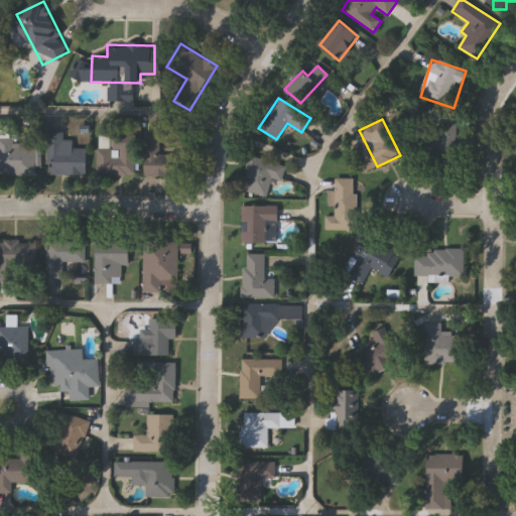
[(456,124),(456,156),(416,156),(415,124),(456,124)]
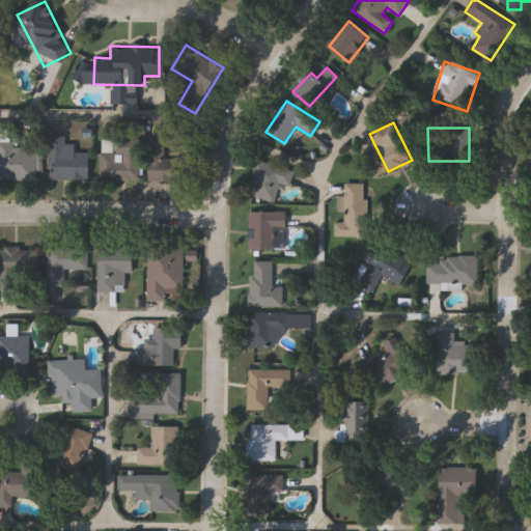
[(65,136),(65,144),(76,144),(76,152),(91,152),(91,180),(50,180),(50,136),(65,136)]
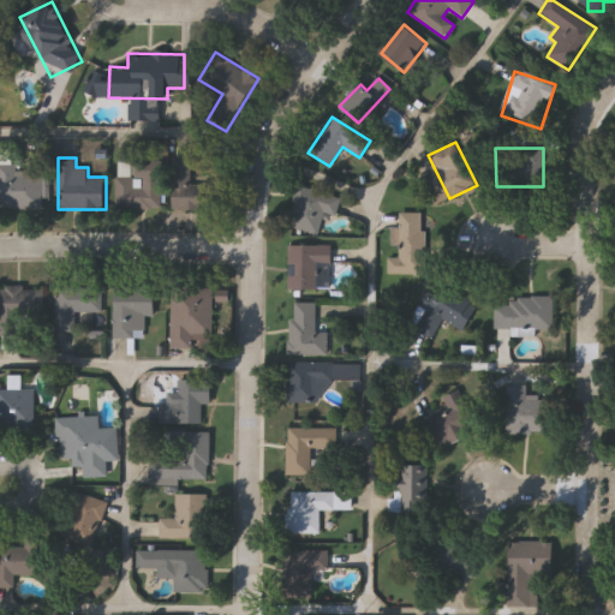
[(173,157),(191,157),(191,184),(218,184),(218,209),(172,209),(173,157)]
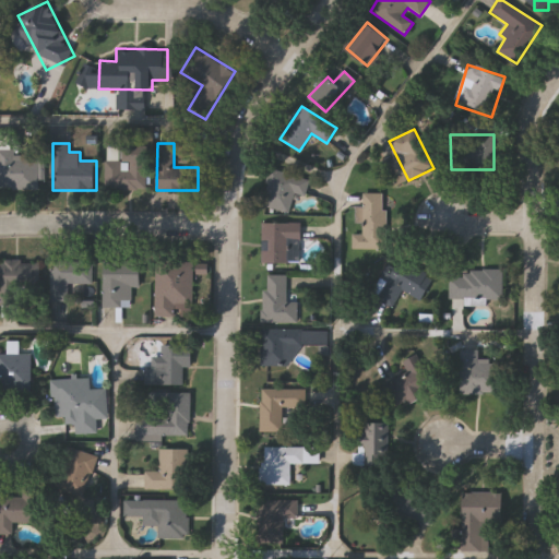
[(146,147),(146,188),(107,188),(107,147),(146,147)]
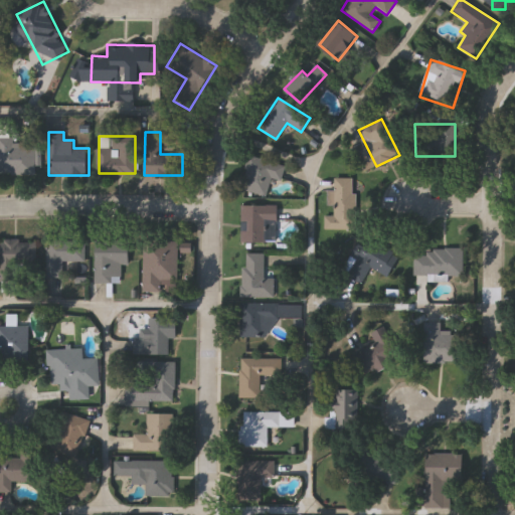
[(0,175),(0,138),(14,138),(14,143),(35,143),(35,175),(0,175)]
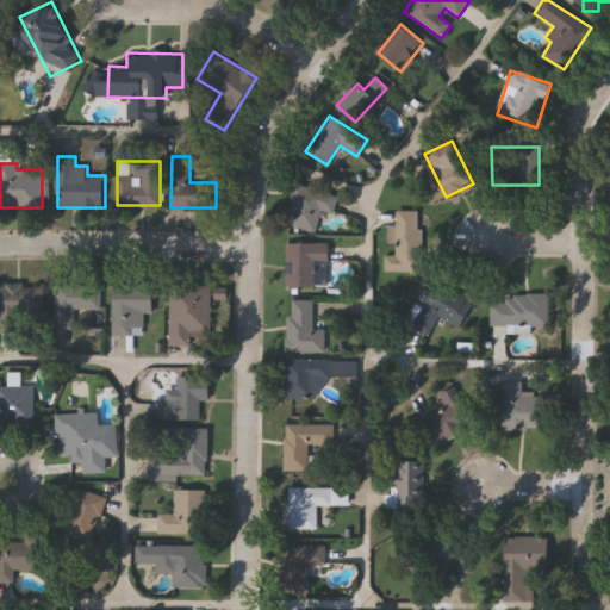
[(332,215),(322,211),(316,232),(285,223),(296,184),(338,195),(332,215)]
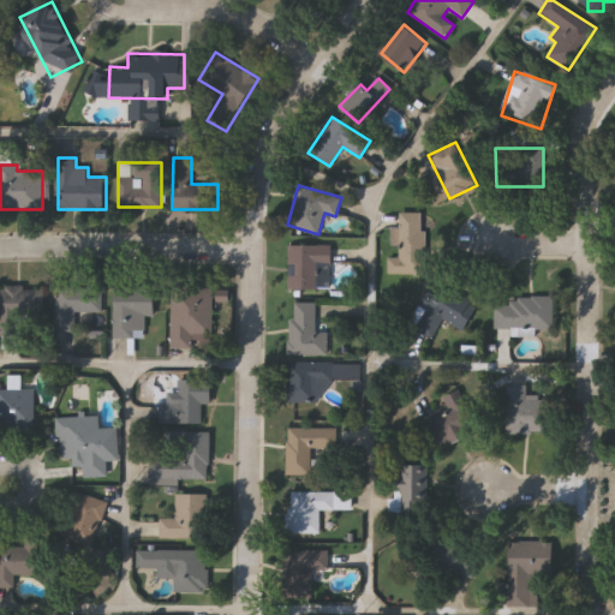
[(424,274),(388,274),(388,257),(399,257),(399,213),(424,213),(424,274)]
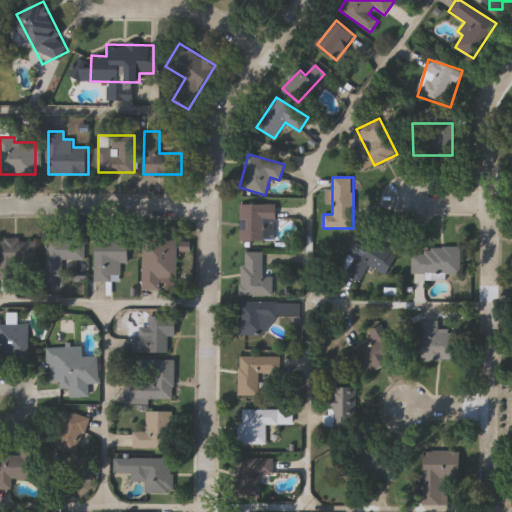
[(240,204),(275,204),(275,220),(265,220),(265,241),(240,241),(240,204)]
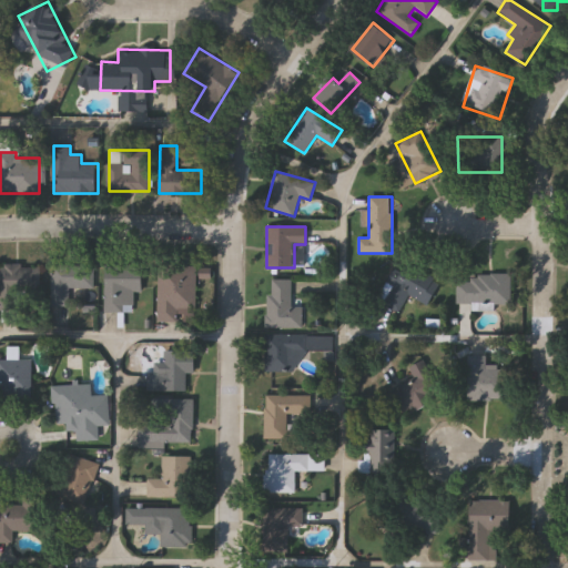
[(94,265),(94,288),(70,288),(70,305),(51,305),(51,265),(94,265)]
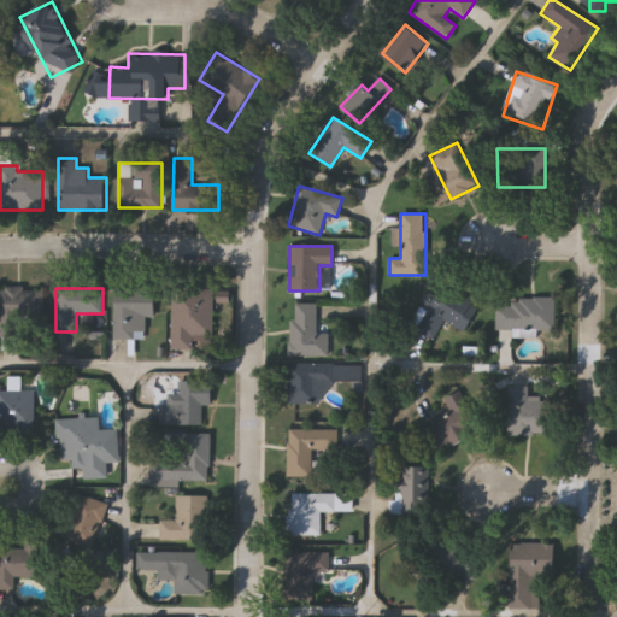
[(154,317),(145,317),(145,339),(115,339),(115,288),(154,288),(154,317)]
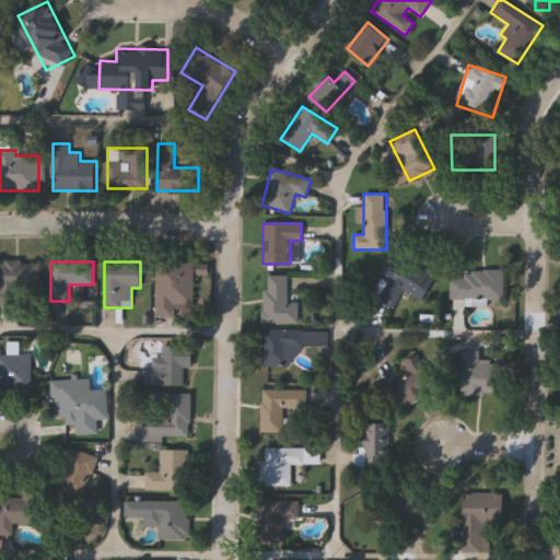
[(175,304),(175,317),(155,317),(156,261),(196,263),(195,305),(175,304)]
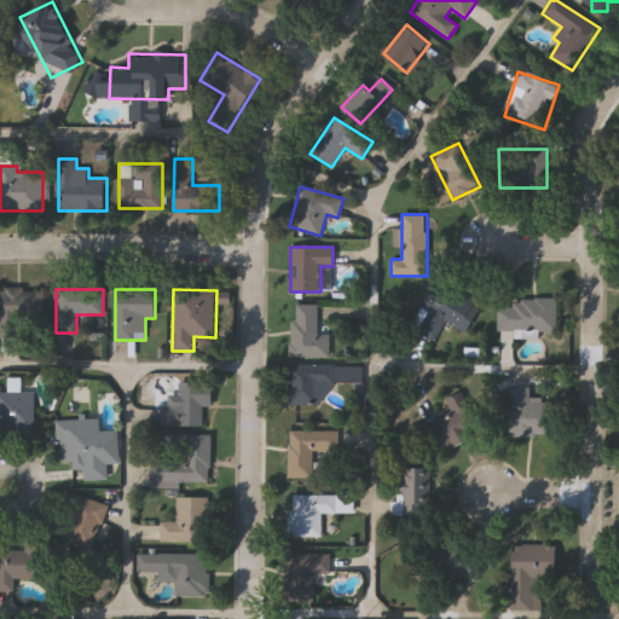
[(468,331),(445,320),(437,340),(414,329),(429,294),(437,298),(441,289),(480,306),(468,331)]
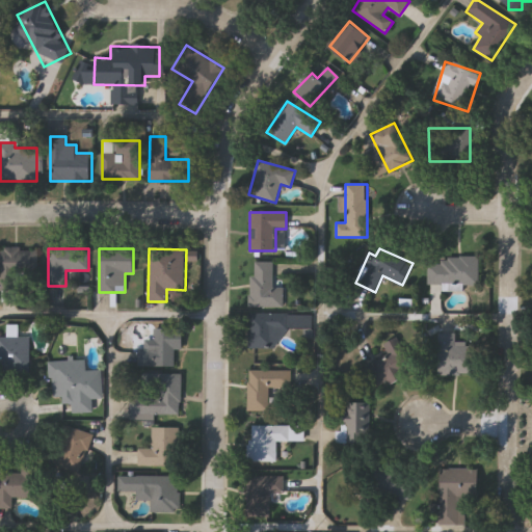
[(0,249),(37,249),(37,277),(26,277),(26,289),(0,289),(0,249)]
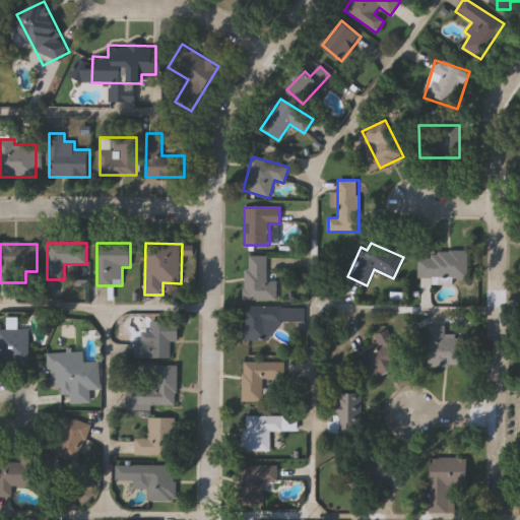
[(467,278),(417,278),(417,252),(467,252),(467,278)]
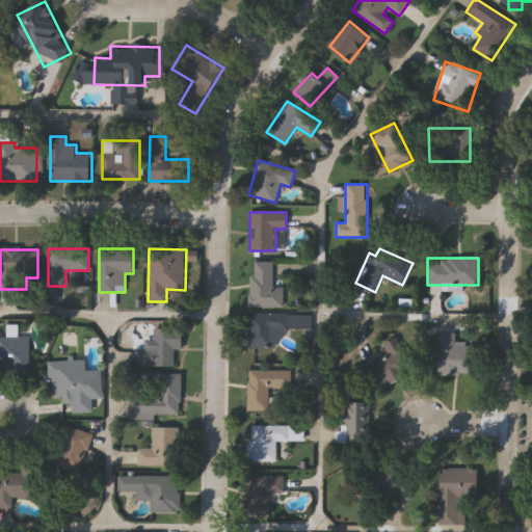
[(284,308),(250,308),(250,261),(273,261),(273,287),(284,287),(284,308)]
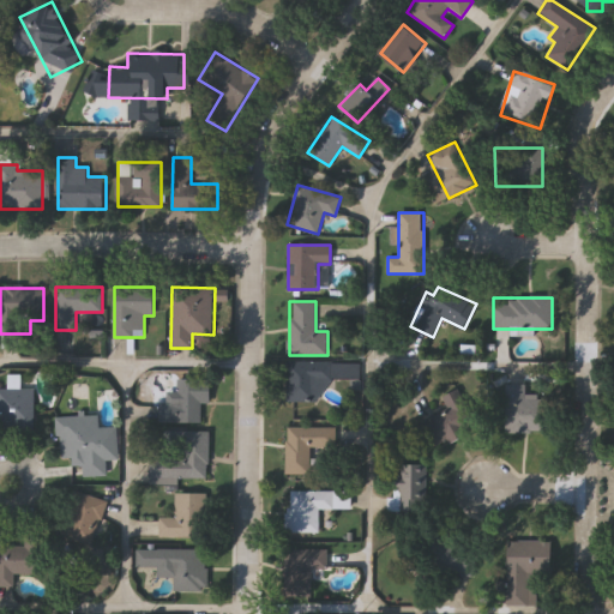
[(287,402),(287,361),(331,361),(331,380),(315,380),(315,402),(287,402)]
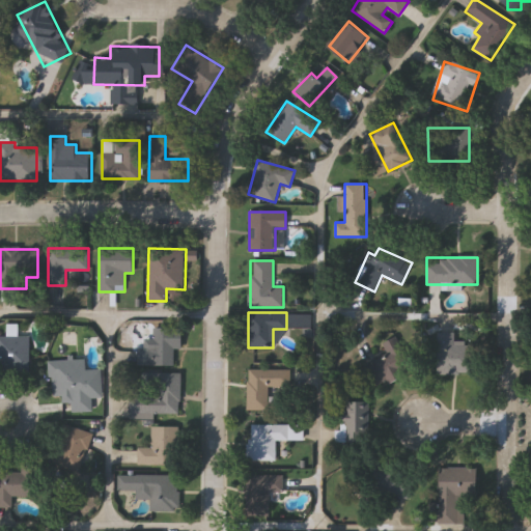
[(173,366),(138,366),(138,347),(150,347),(151,328),(182,328),(182,348),(174,348),(173,366)]
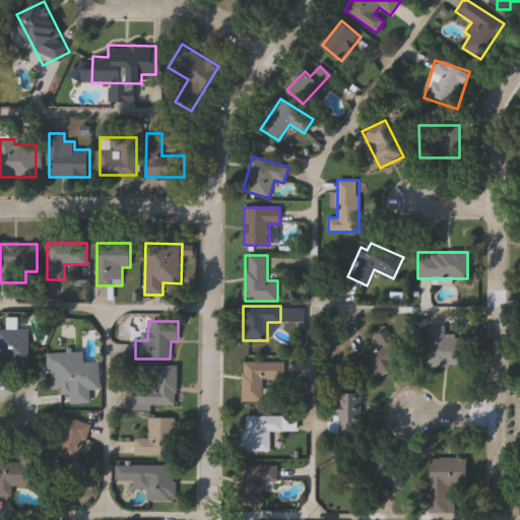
[(429,326),(445,326),(445,338),(459,338),(459,366),(429,366),(429,326)]
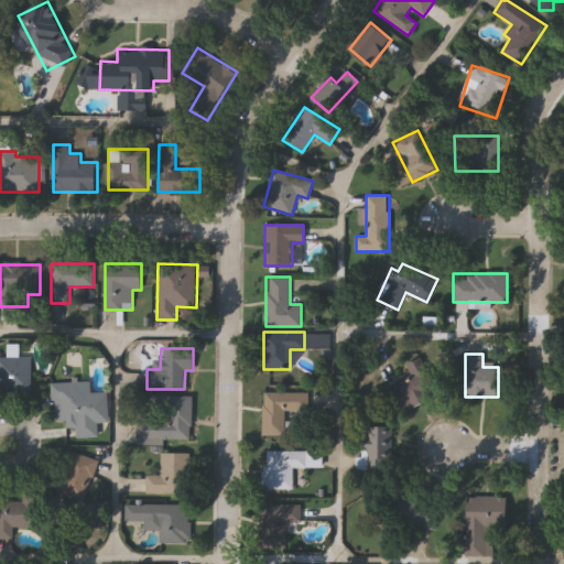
[(405,366),(424,356),(442,392),(402,412),(390,387),(411,377),(405,366)]
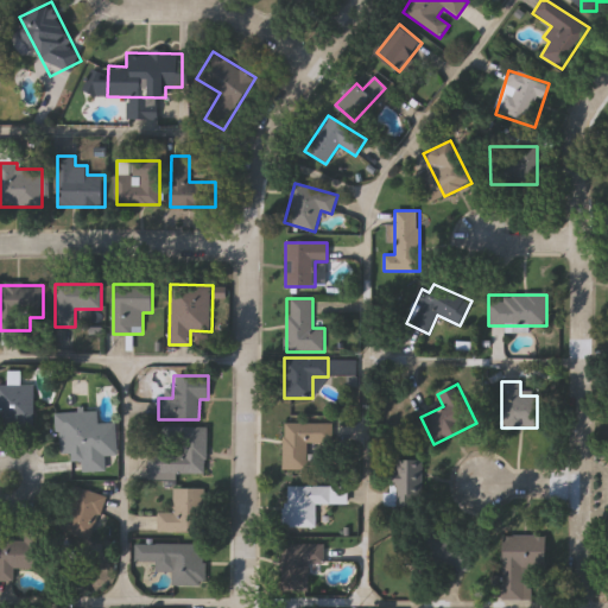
[(35,426),(0,426),(0,386),(35,386),(35,426)]
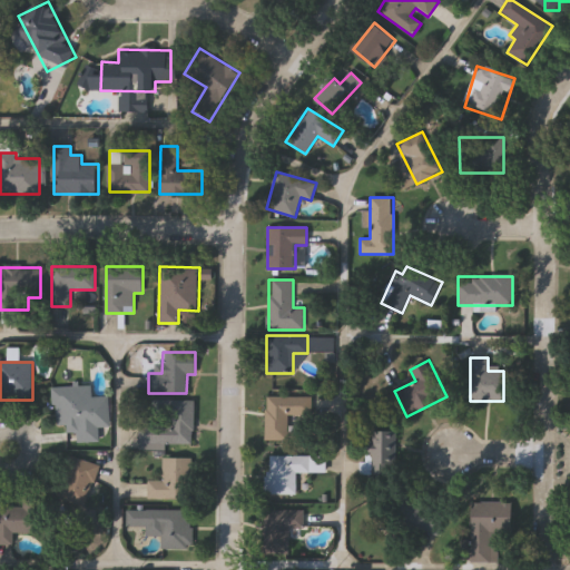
[(91,397),(109,396),(109,429),(53,430),(52,386),(91,386),(91,397)]
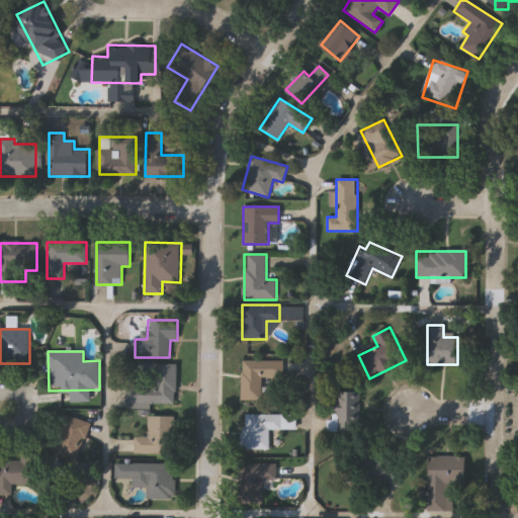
[(262,378),(262,400),(242,400),(242,360),(282,360),(282,378),(262,378)]
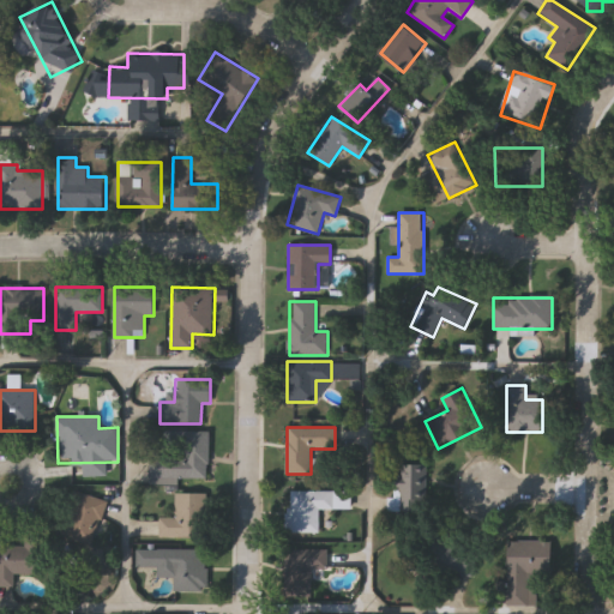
[(157,482),(157,433),(203,434),(202,483),(157,482)]
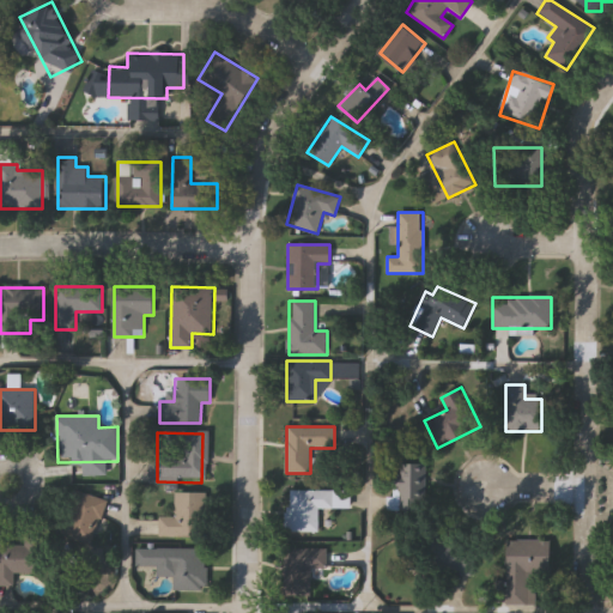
[(426,465),(426,511),(398,511),(398,465),(426,465)]
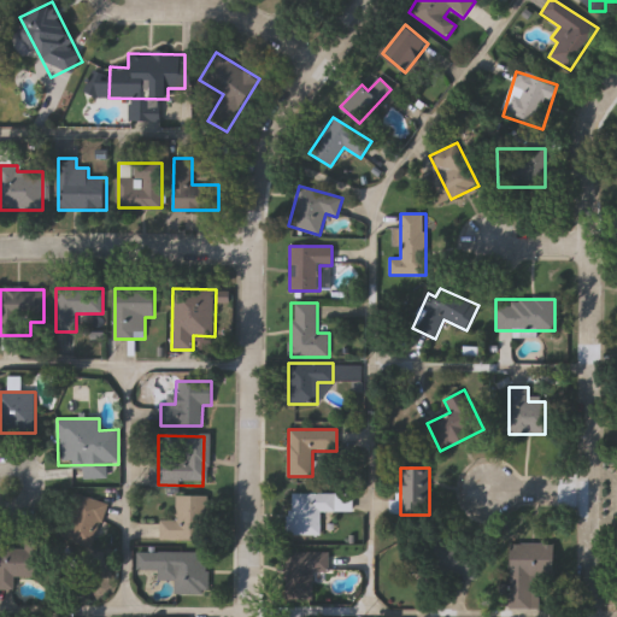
[(323,512),(323,535),(289,534),(289,493),(335,493),(335,513),(323,512)]
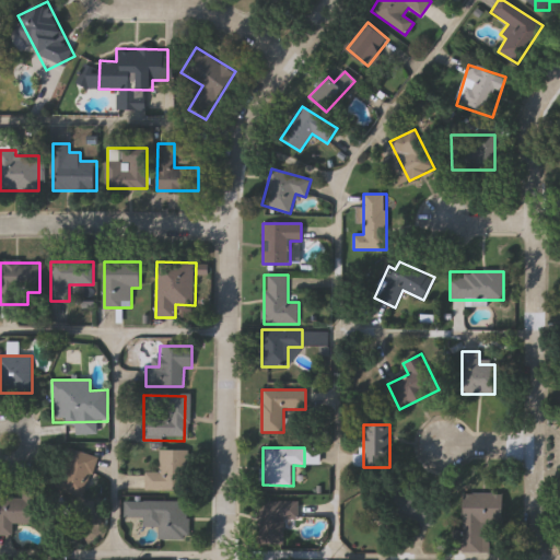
[(95,455),(85,499),(56,491),(66,448),(95,455)]
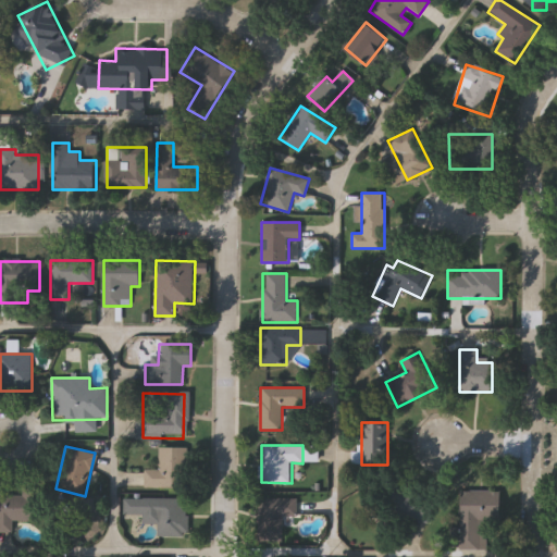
[(145,486),(145,470),(158,470),(158,447),(187,447),(187,486),(145,486)]
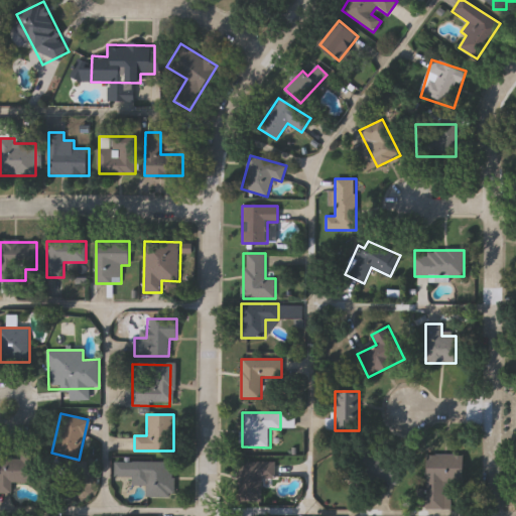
[(34,483),(13,482),(13,493),(0,492),(0,455),(35,456),(34,483)]
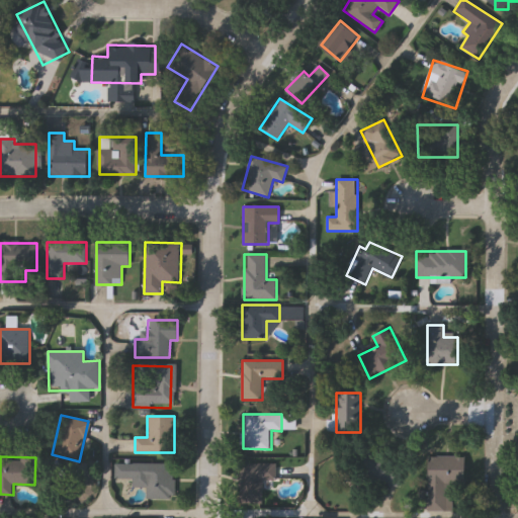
[(466,457),(466,486),(451,486),(451,511),(427,511),(428,456),(466,457)]
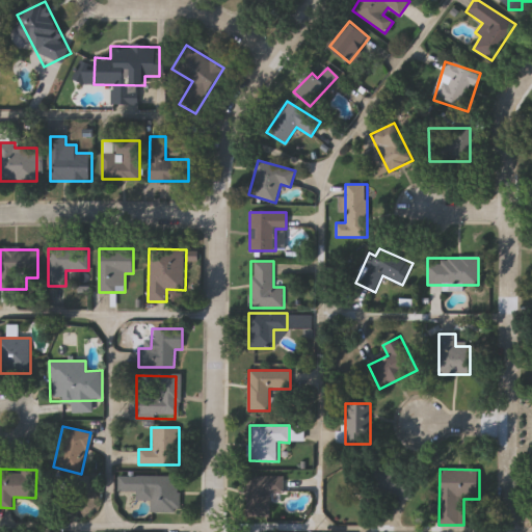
[(410,499),(378,488),(383,470),(417,480),(410,499)]
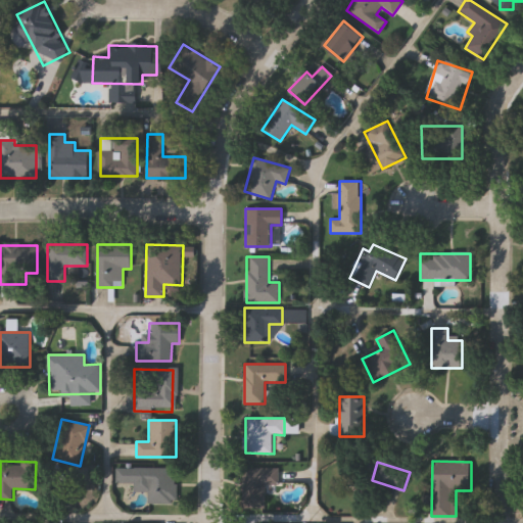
[(278,468),(278,485),(262,485),(260,507),(242,507),(242,467),(278,468)]
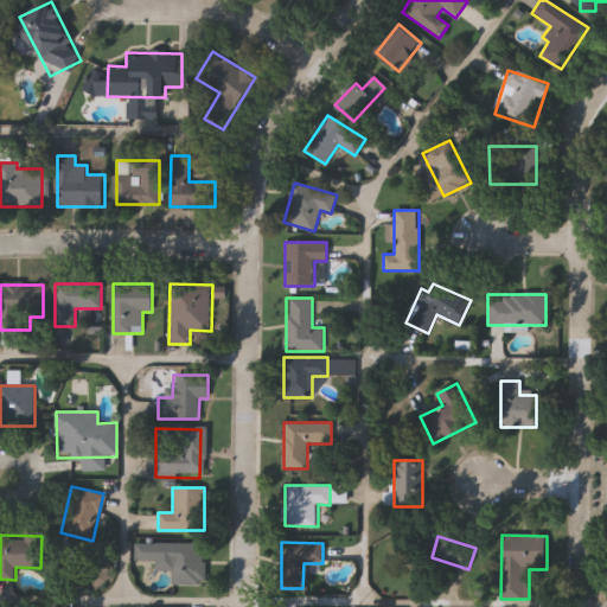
[(204,543),(204,585),(172,585),(172,562),(155,562),(155,543),(204,543)]
